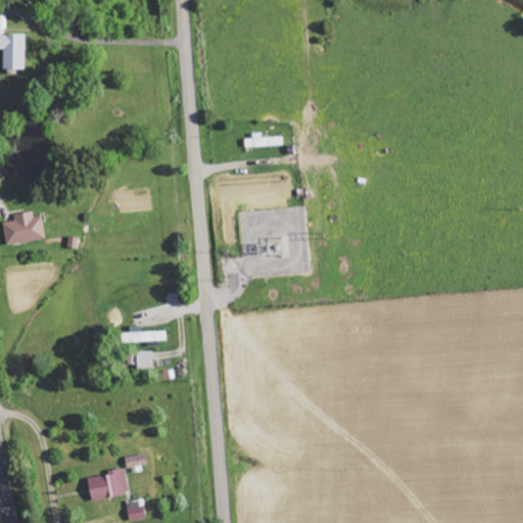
[(0,49),(4,50),(4,69),(14,69),(26,69),(27,35),(0,34),(0,49)]
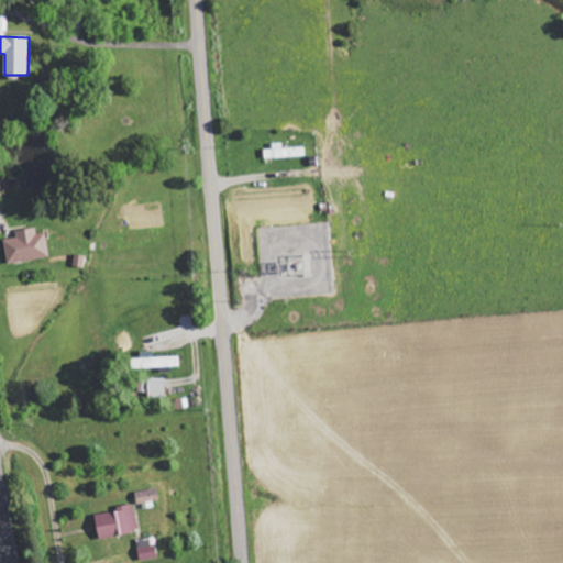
[(283,148),(283,143),(272,143),(272,150),(264,150),(264,158),(306,157),(305,147),(283,148)]
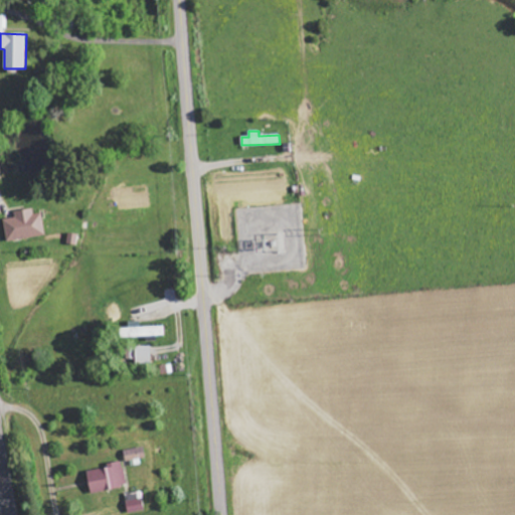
[(42,213),(34,214),(33,208),(14,211),(15,217),(4,219),(7,241),(46,235),(42,213)]
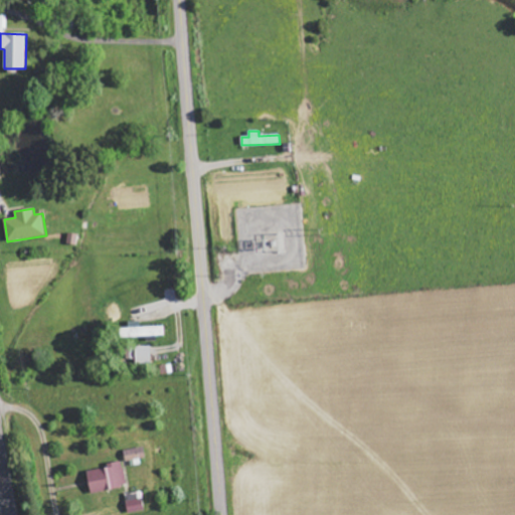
[(129,322),(129,328),(121,329),(121,338),(147,337),(147,342),(157,342),(157,336),(165,336),(165,326),(141,327),(141,321),(129,322)]
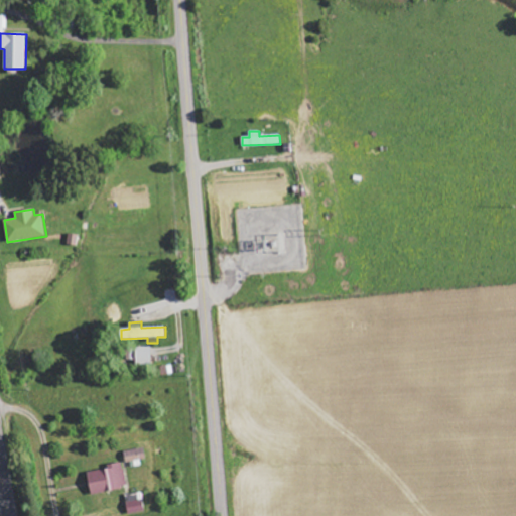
[(136,348),(136,365),(152,364),(152,347),(136,348)]
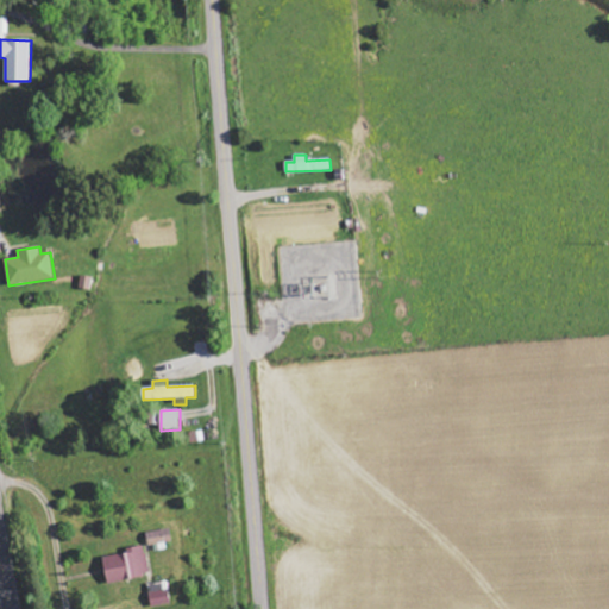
[(150,546),(174,541),(171,528),(148,533),(150,546)]
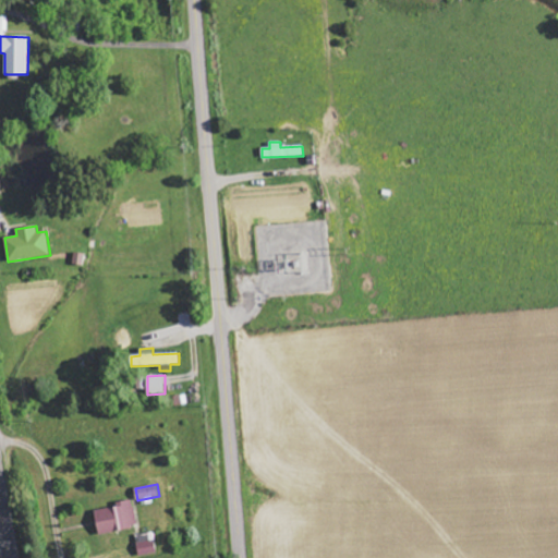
[(99,534),(138,529),(134,500),(117,502),(118,507),(96,510),(99,534)]
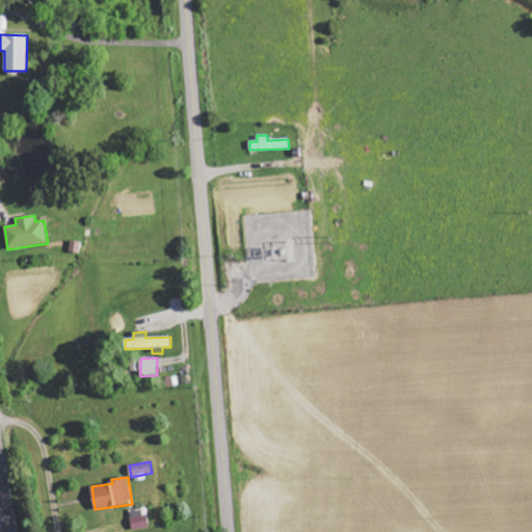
[(133,530),(150,529),(148,508),(131,510),(133,530)]
